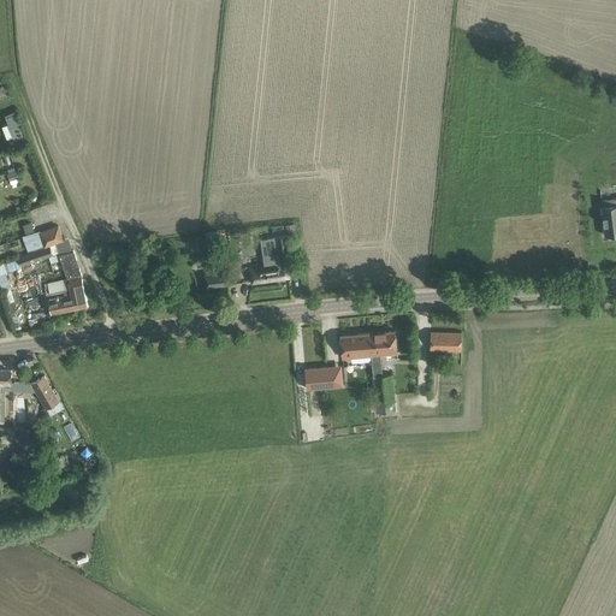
[(15,112),(5,116),(16,142),(25,138),(15,112)]
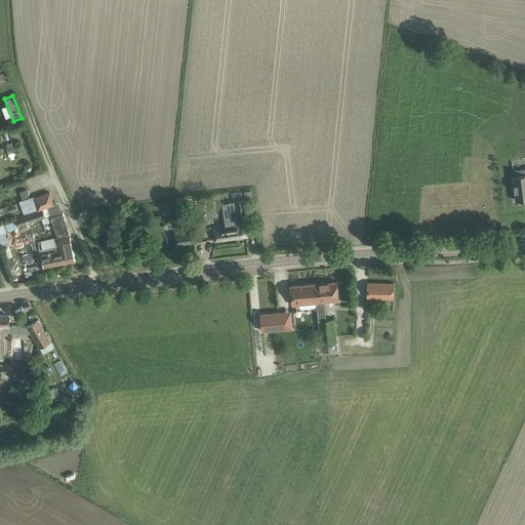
[(524,168),(513,170),(513,175),(516,201),(519,200),(520,202),(521,203),(524,202),(524,168)]
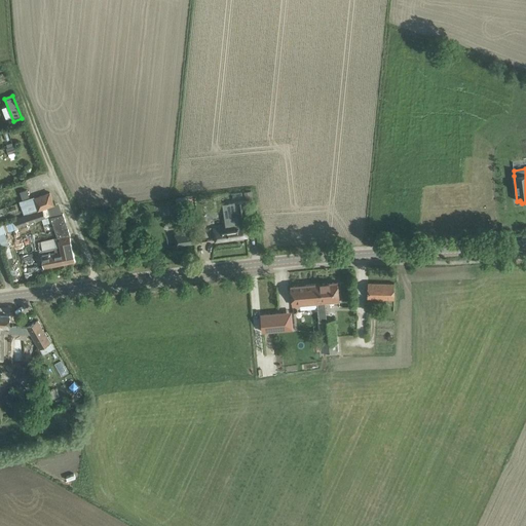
[(24,216),(43,210),(47,208),(50,216),(62,212),(59,203),(54,205),(50,193),(34,198),(34,197),(29,199),(27,190),(20,192),(23,200),(19,201),(24,216)]
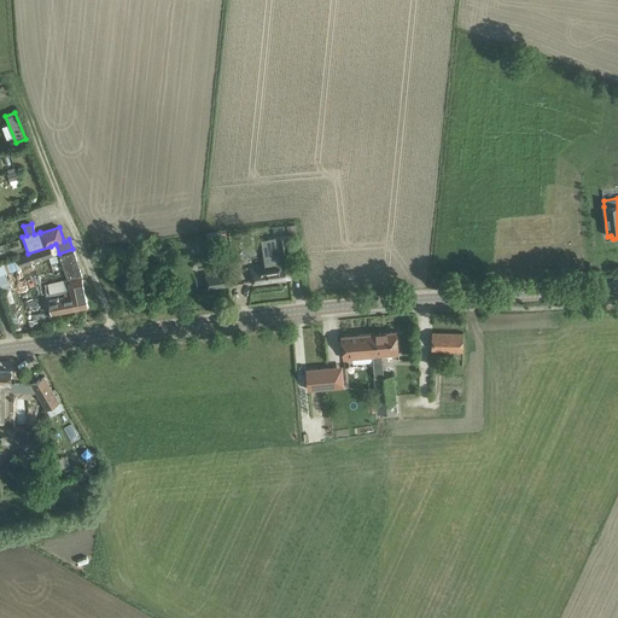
[(263,266),(250,268),(252,284),(290,278),(287,262),(281,263),(280,255),(291,252),(289,235),(268,238),(270,255),(262,257),(263,266)]
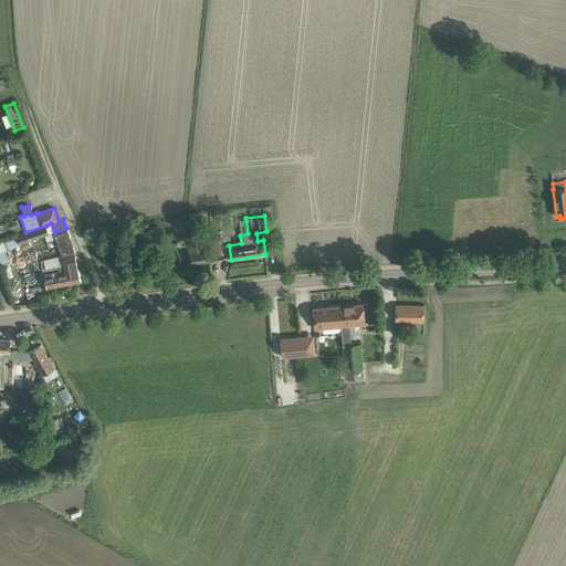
[(0,232),(21,229),(19,219),(0,222),(0,232)]
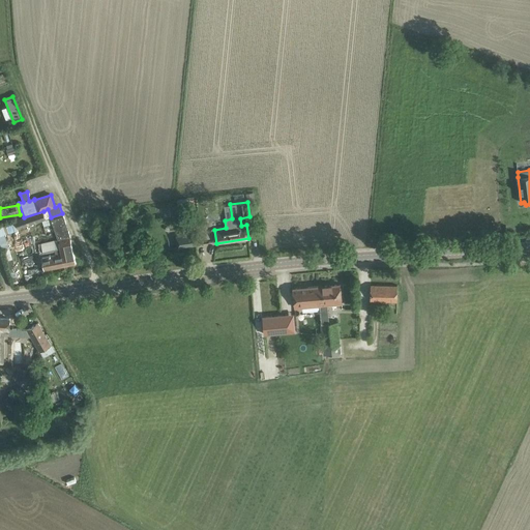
[(43,211),(24,217),(0,226),(0,242),(2,249),(9,247),(5,235),(19,230),(19,229),(46,218),(43,211)]
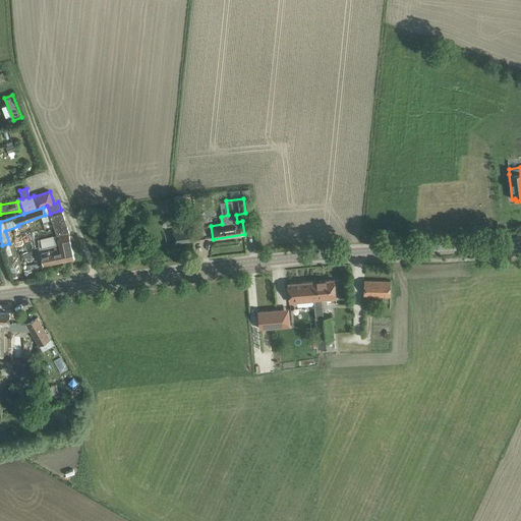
[(59,213),(50,216),(56,235),(60,249),(61,249),(64,262),(74,258),(72,249),(72,247),(69,234),(62,212),(59,213)]
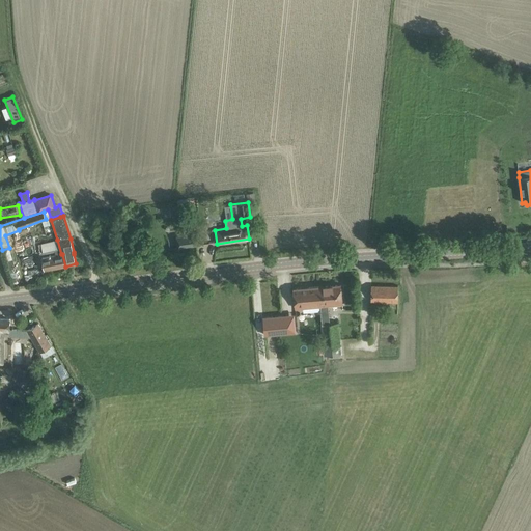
[(177,248),(200,244),(199,233),(176,236),(177,248)]
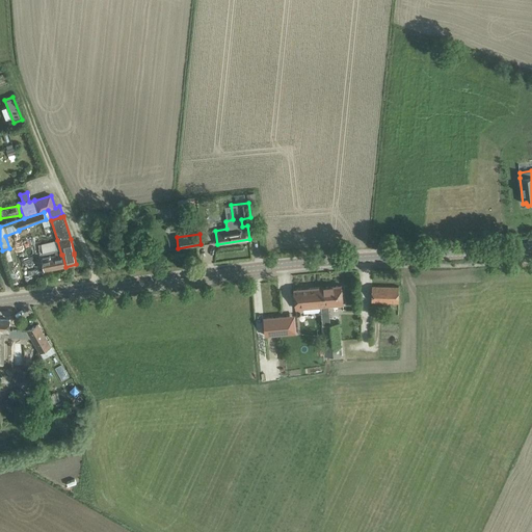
[(57,240),(41,244),(44,254),(55,251),(55,256),(42,259),(45,271),(51,269),(65,267),(62,255),(61,255),(57,240)]
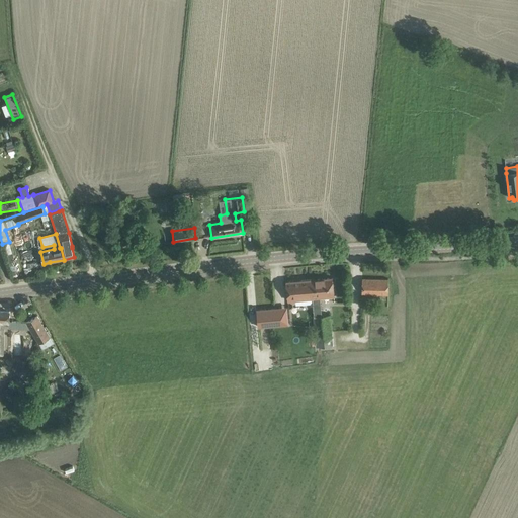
[(332,277),(310,279),(311,299),(313,299),(314,316),(322,316),(320,298),(321,298),(334,297),(333,287),(332,277)]
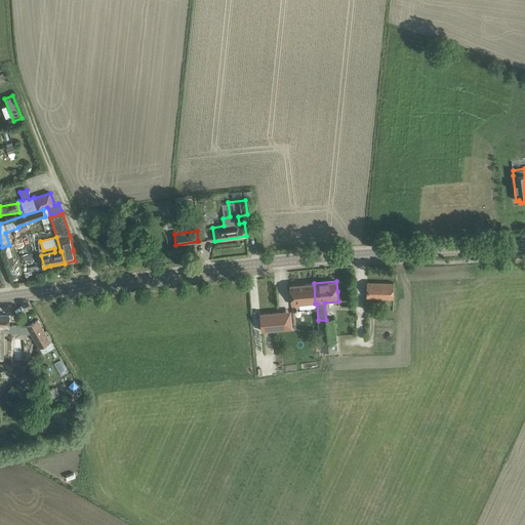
[(394,283),(367,282),(366,298),(393,299),(394,283)]
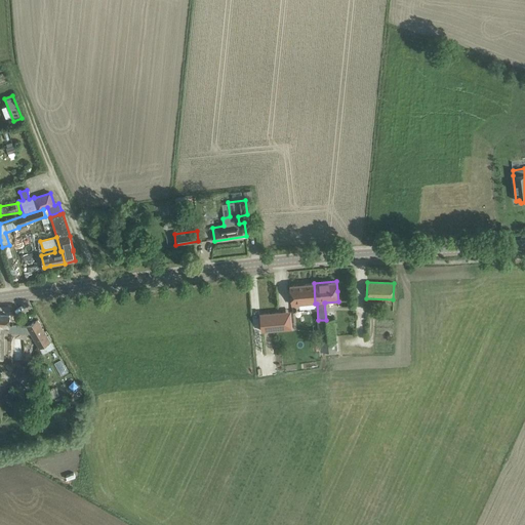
[(315,304),(314,283),(290,285),(291,306),(315,304)]
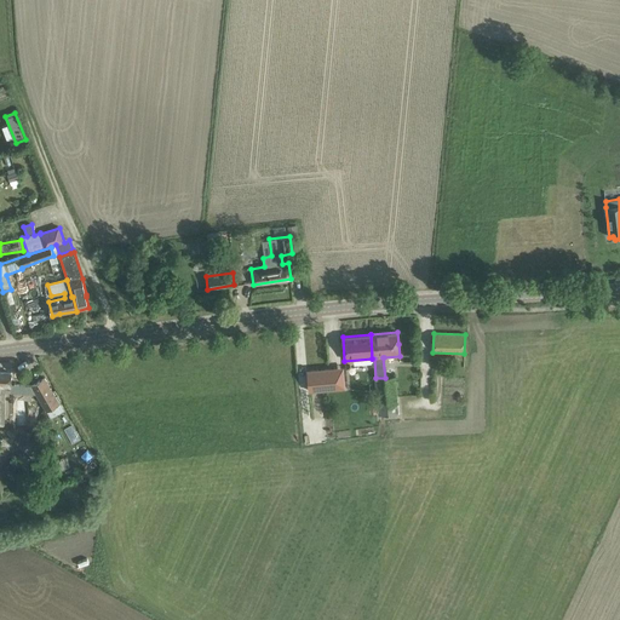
[(345,368),(316,371),(319,391),(348,388),(345,368)]
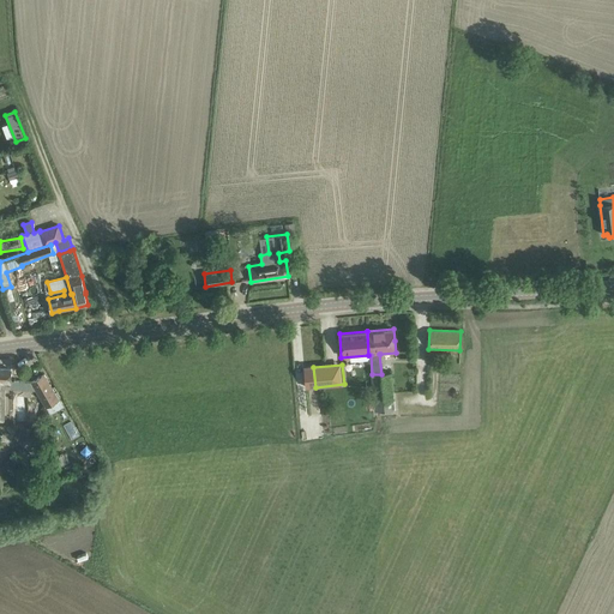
[(0,368),(0,411),(2,411),(4,381),(10,381),(11,369),(0,368)]
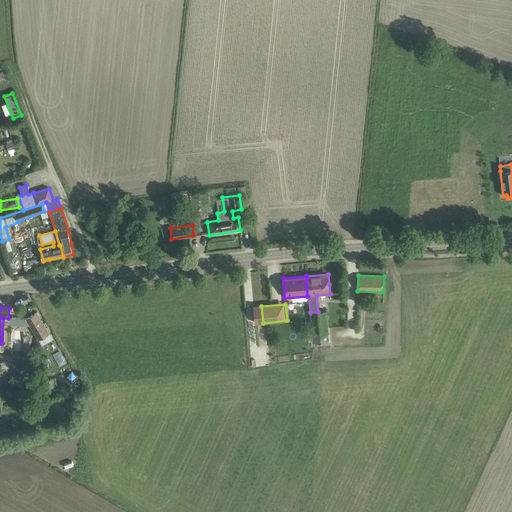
[(49,333),(37,312),(26,318),(39,339),(49,333)]
